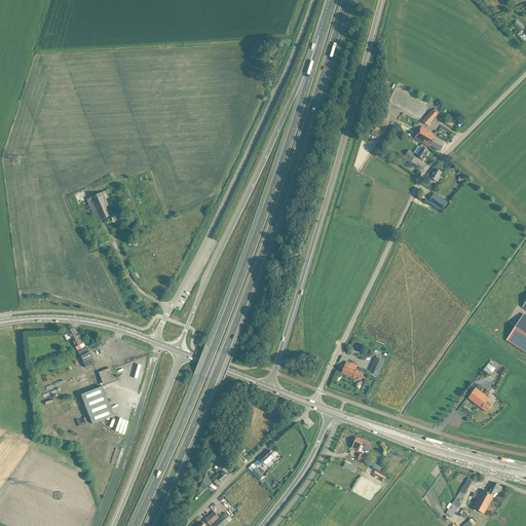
[(524,29),(517,22),(514,25),(521,32),(524,29)]
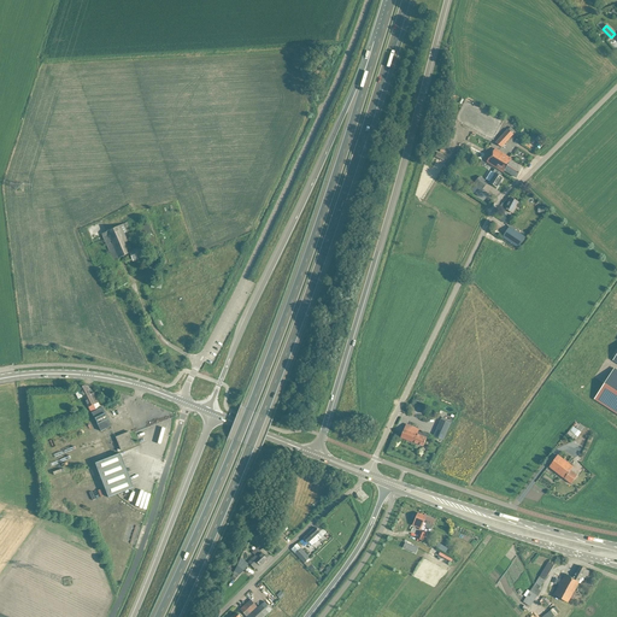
[(513,135),(507,130),(495,144),(501,148),(513,135)]
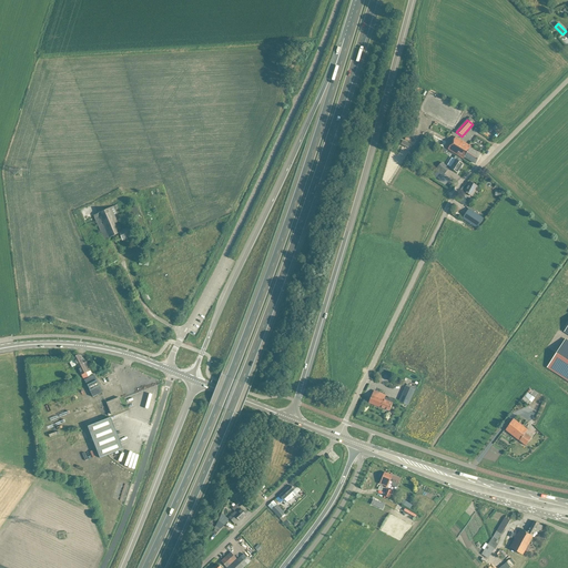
[(496,125),(493,129),(496,132),(494,134),(497,138),(503,132),(496,125)]
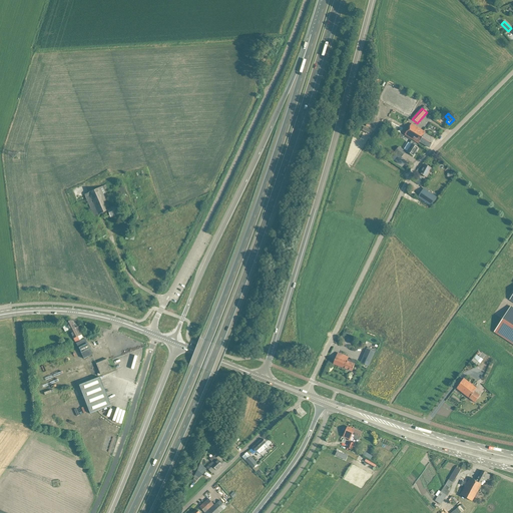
[(425,132),(412,124),(405,135),(414,141),(419,144),(420,142),(430,148),(434,141),(424,134),(425,132)]
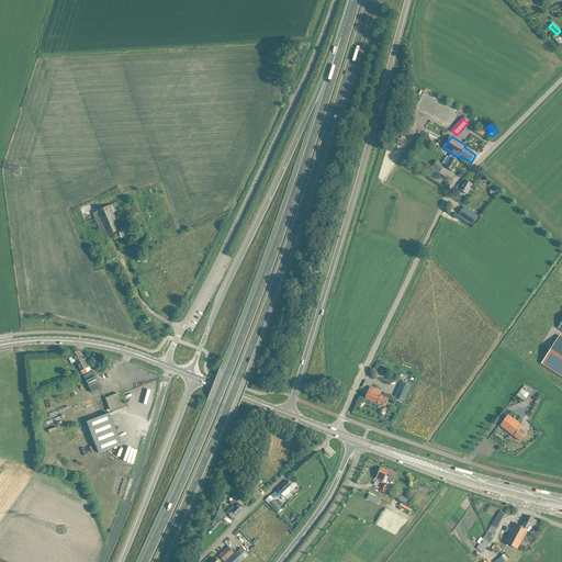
[(458,158),(451,155),(449,157),(451,158),(446,167),(452,171),(458,163),(456,161),(458,158)]
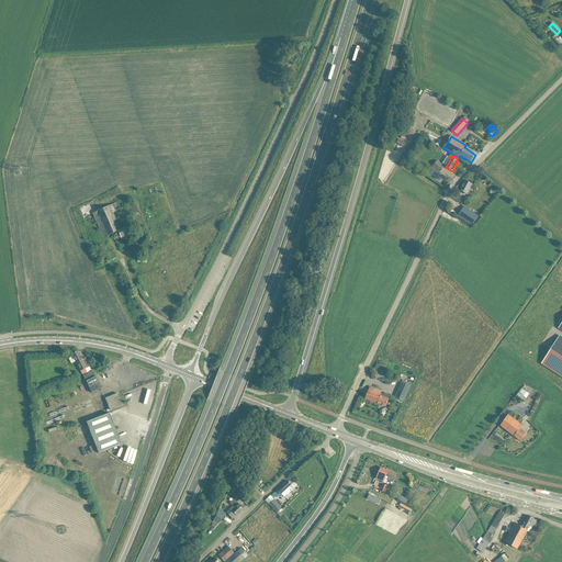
[(445,167),(437,161),(433,166),(440,172),(445,167)]
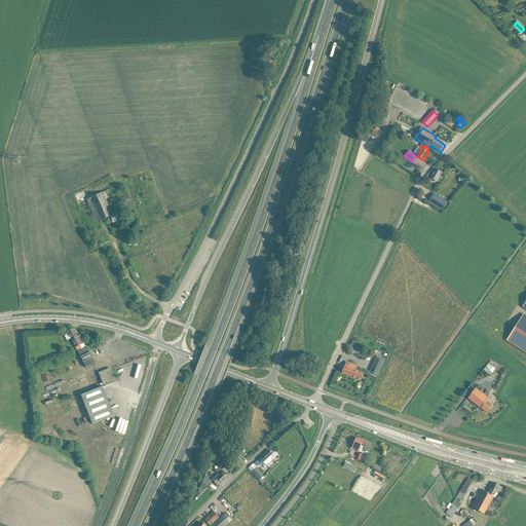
[(443,173),(439,172),(435,168),(429,178),(438,182),(443,173)]
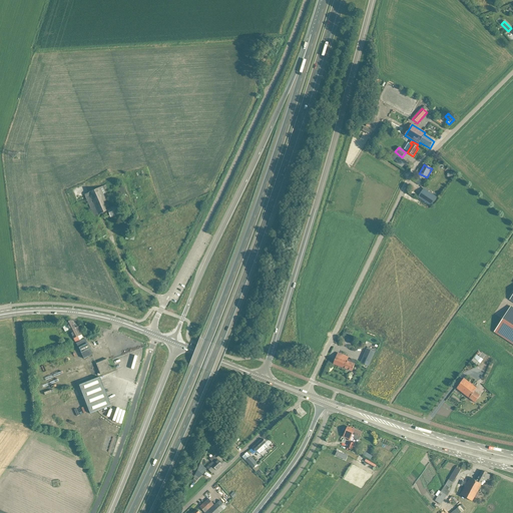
[(417,176),(413,181),(420,185),(423,180),(419,178),(417,176)]
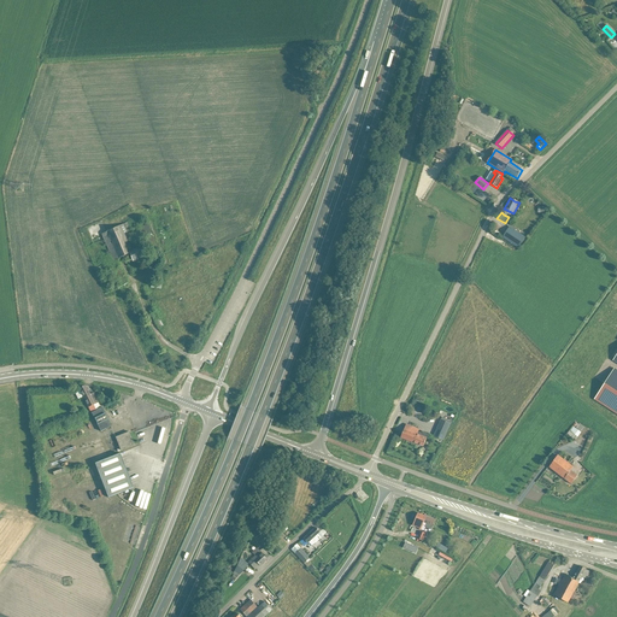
[(128,223),(123,224),(101,234),(113,260),(128,254),(128,256),(130,256),(133,262),(145,257),(140,247),(129,252),(127,246),(131,245),(128,236),(133,235),(128,223)]
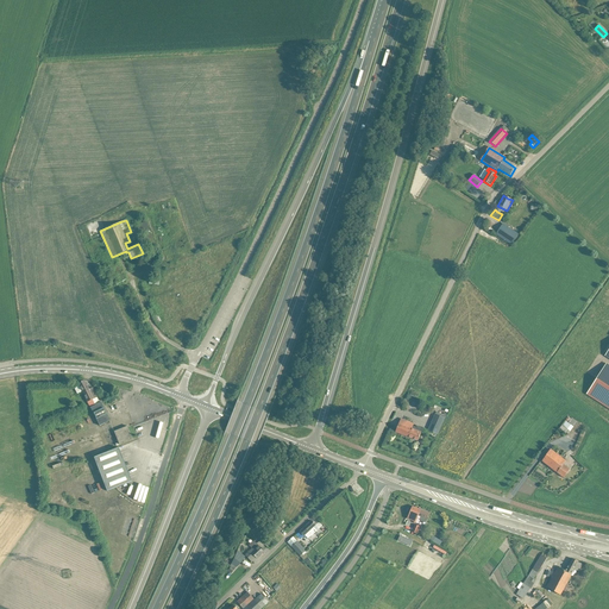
[(518,234),(503,225),(496,234),(512,245),(518,234)]
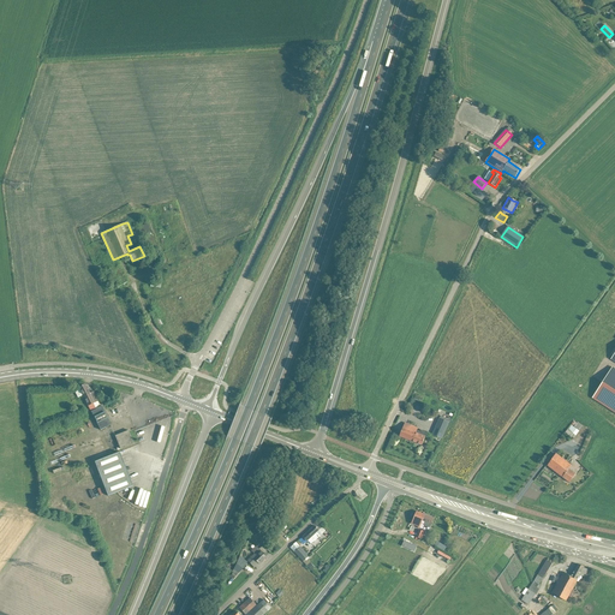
[(127,284),(119,267),(112,270),(112,272),(111,272),(114,278),(115,276),(119,284),(117,286),(118,290),(127,284)]
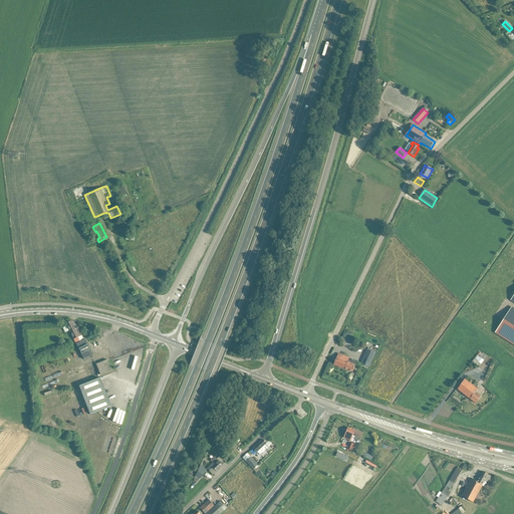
[(129,260),(125,262),(129,267),(132,274),(133,274),(135,272),(132,265),(129,260)]
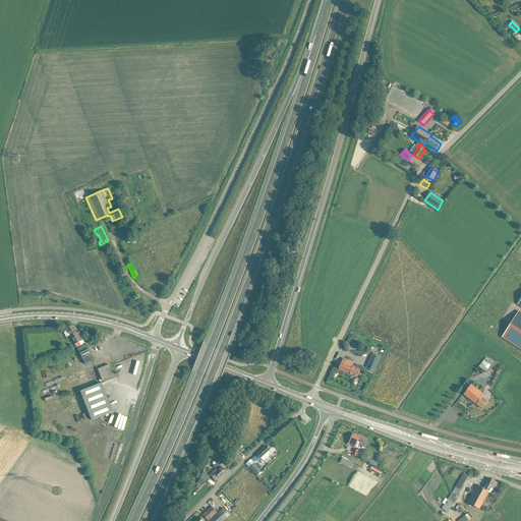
[(520,312),(519,311),(502,337),(520,349),(520,312)]
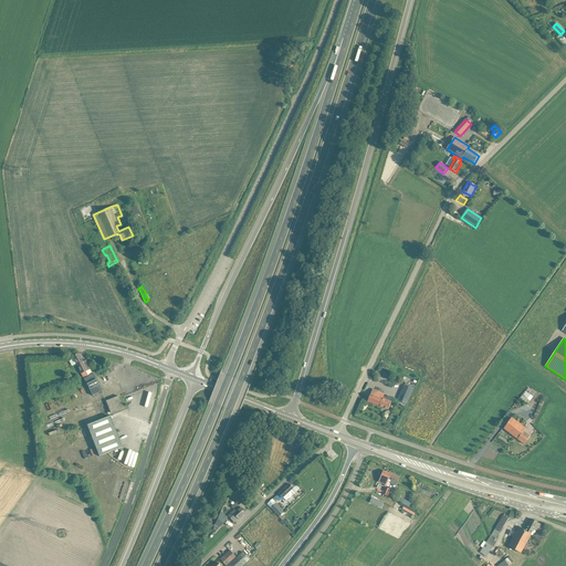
[(84,379),(92,375),(90,369),(86,360),(83,363),(79,354),(72,357),(73,358),(69,360),(72,366),(76,364),(84,379)]
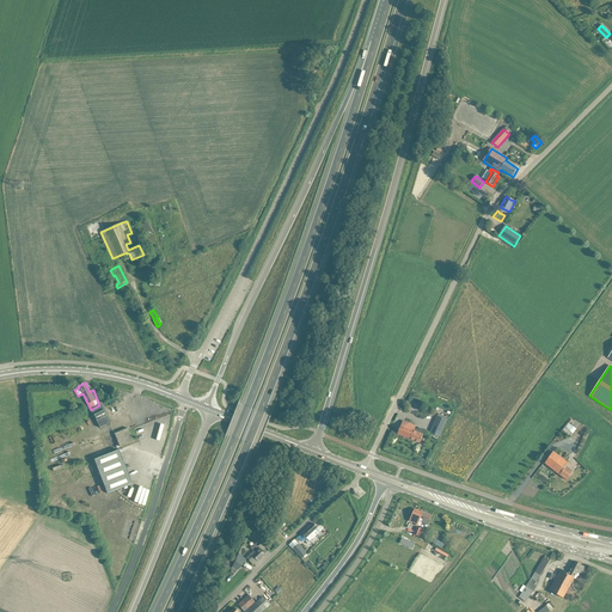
[(102,404),(99,405),(91,410),(99,428),(105,426),(110,422),(102,404)]
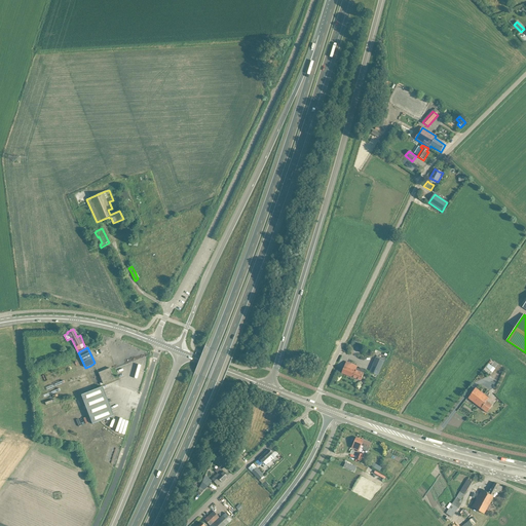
[(384,360),(377,357),(370,372),(377,375),(384,360)]
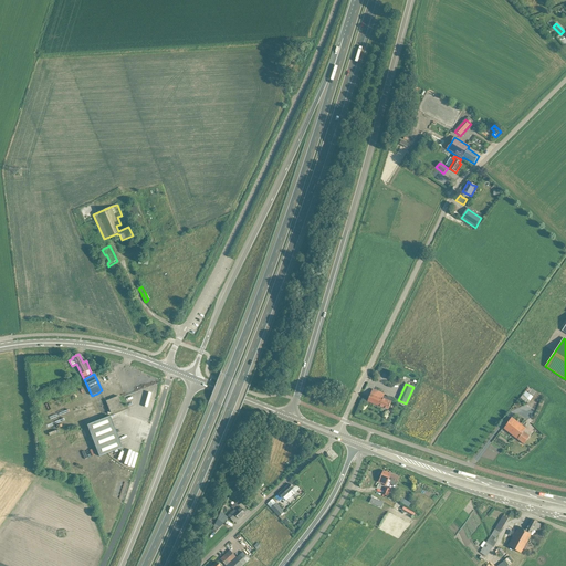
[(528,388),(520,398),(525,402),(528,400),(530,401),(536,392),(532,389),(531,390),(528,388)]
